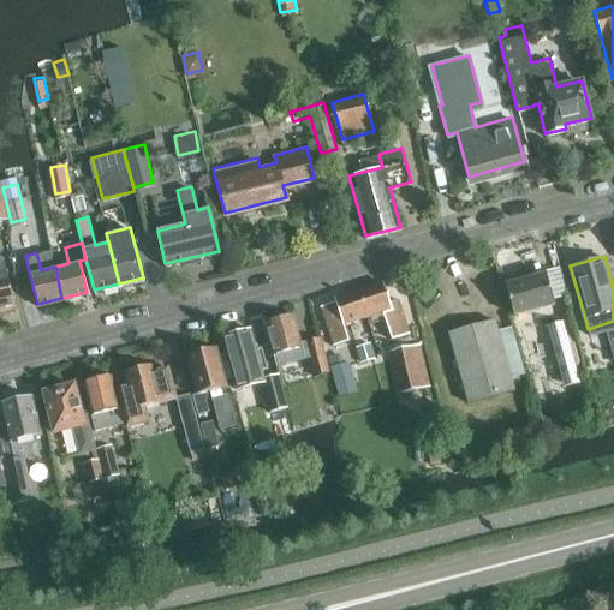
[(0,310),(16,306),(6,269),(3,258),(0,258),(0,310)]
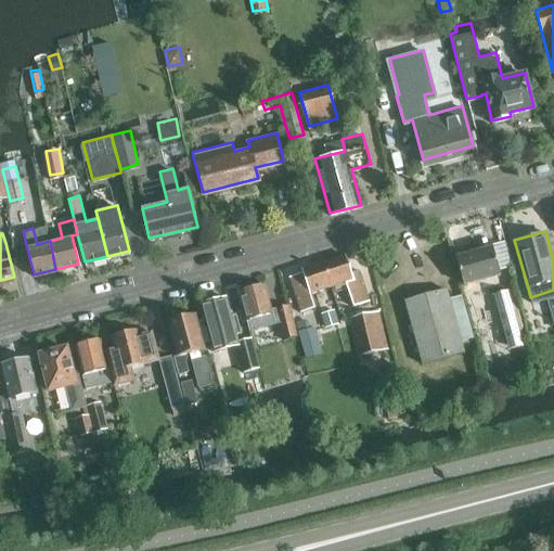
[(455,256),(463,282),(500,272),(492,245),(455,256)]
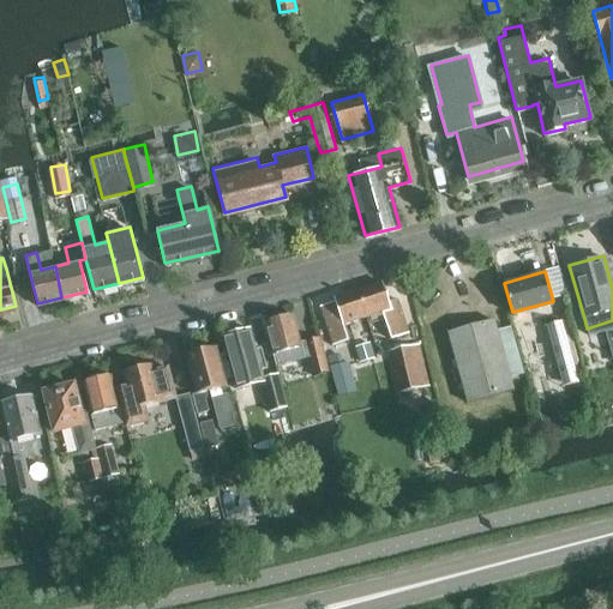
[(380,279),(359,287),(366,314),(382,309),(390,336),(408,331),(397,296),(388,300),(380,279)]
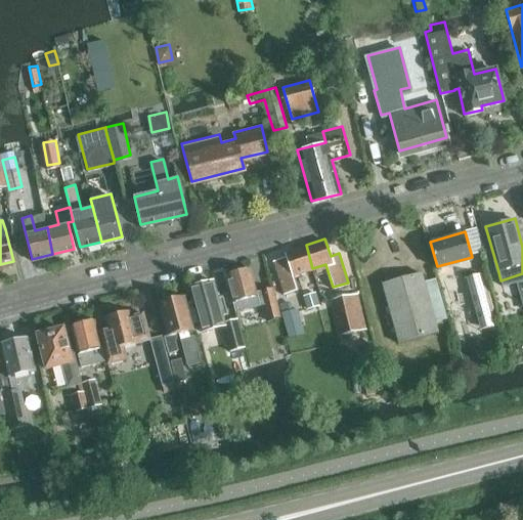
[(312,268),(306,245),(285,252),(286,255),(272,259),(284,293),(297,289),(292,274),(312,268)]
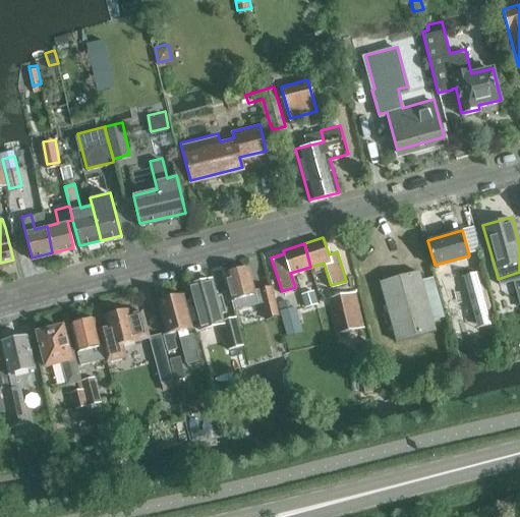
[(271,284),(254,289),(248,265),(224,272),(234,307),(262,300),(266,317),(278,313),(271,284)]
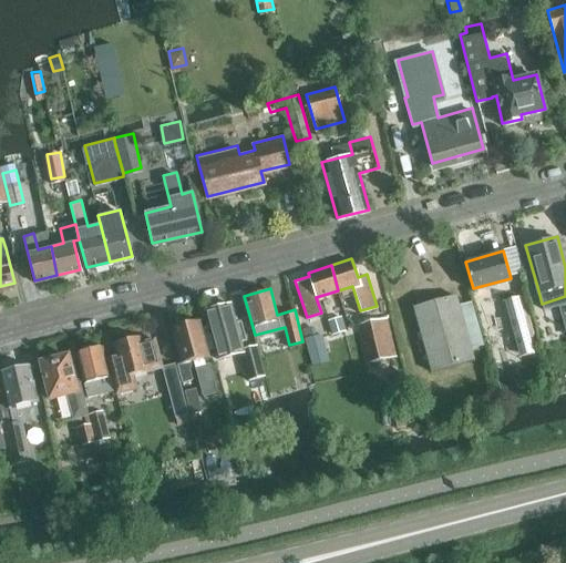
[(413,305),(431,369),(473,357),(455,294),(413,305)]
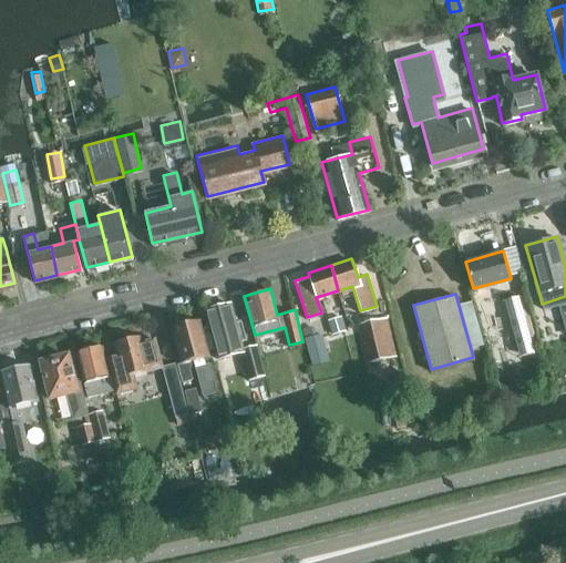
[(208,323),(214,346),(245,338),(240,319),(235,320),(230,302),(204,308),(208,323)]
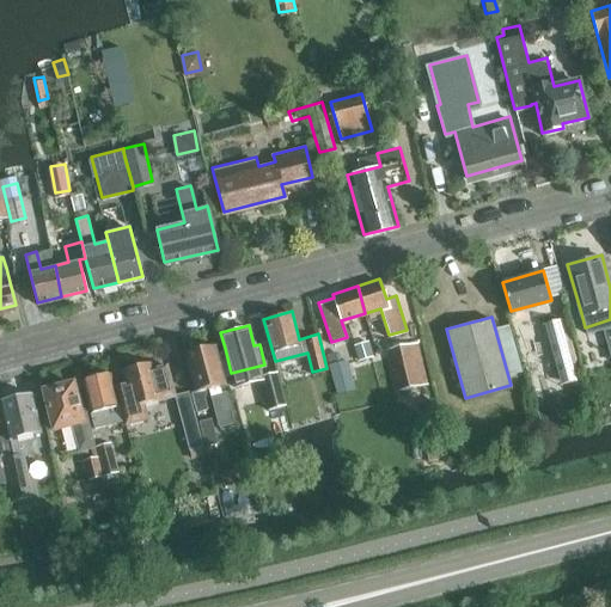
[(370,339),(355,344),(359,359),(374,354),(370,339)]
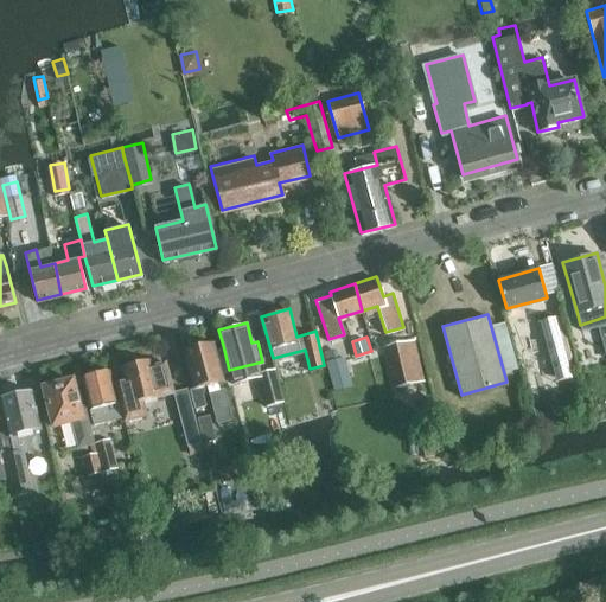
[(423,378),(414,337),(386,344),(395,385),(423,378)]
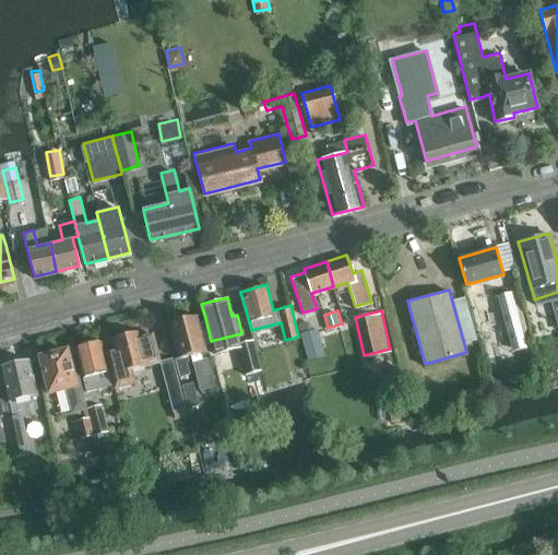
[(174,356),(176,364),(179,375),(189,372),(187,362),(189,354),(204,350),(203,343),(197,320),(196,315),(192,316),(189,314),(182,316),(180,319),(169,322),(179,355),(174,356)]
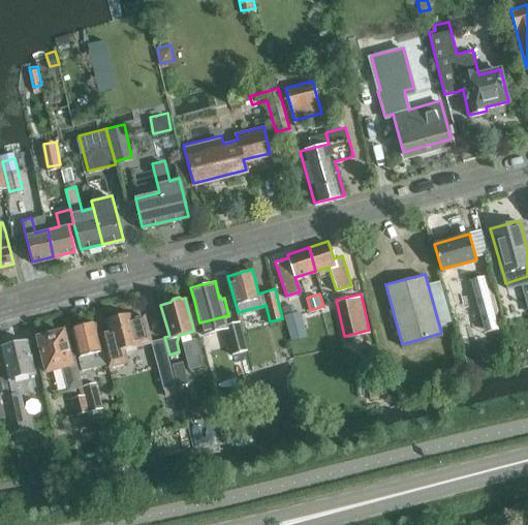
[(194,301),(186,303),(192,325),(199,322),(194,301)]
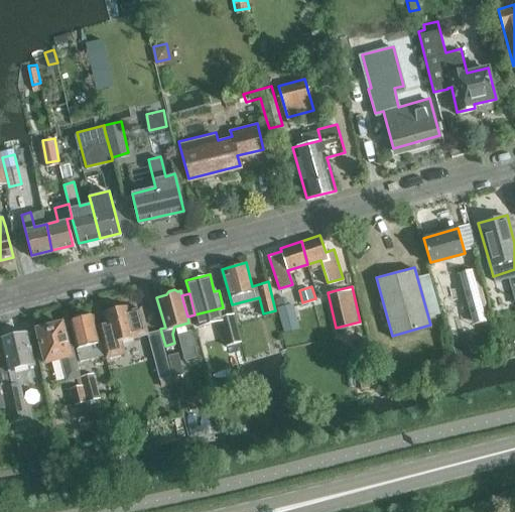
[(278,305),(284,330),(297,327),(291,301),(278,305)]
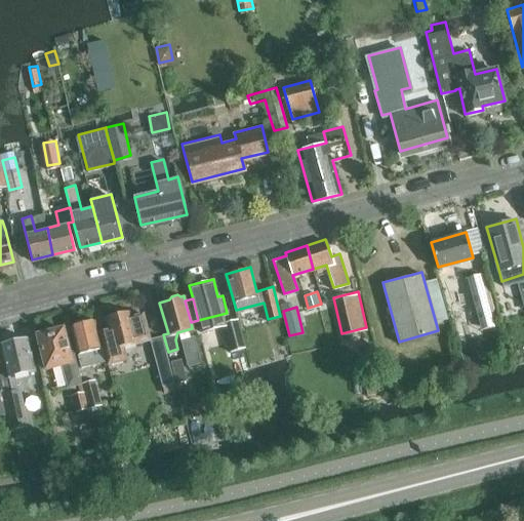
[(123,345),(150,338),(162,385),(174,382),(161,334),(149,337),(143,312),(130,315),(129,310),(105,316),(108,329),(99,331),(107,362),(126,357),(123,345)]
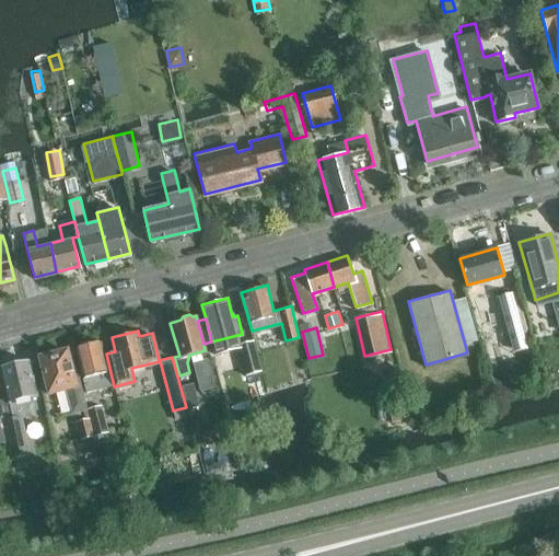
[(242,342),(245,357),(257,354),(253,338),(242,342)]
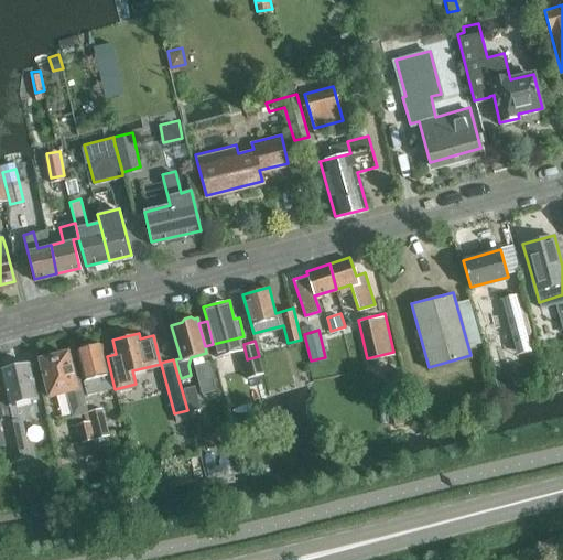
[(76,350),(84,379),(87,392),(112,386),(109,373),(101,343),(76,350)]
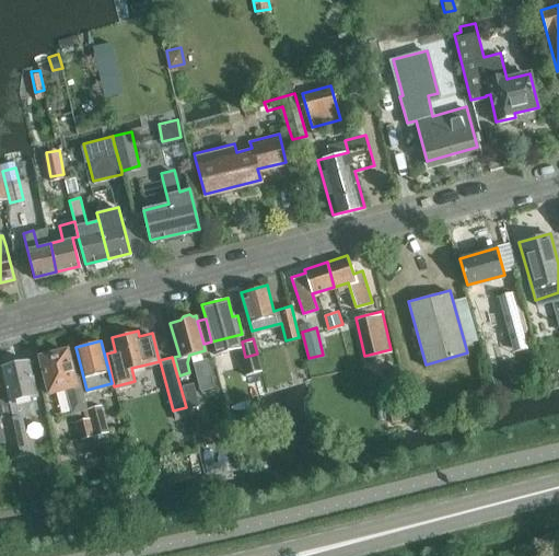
[(66,387),(71,412),(86,408),(78,372),(73,373),(67,349),(56,351),(53,349),(45,351),(43,355),(39,356),(49,392),(66,387)]
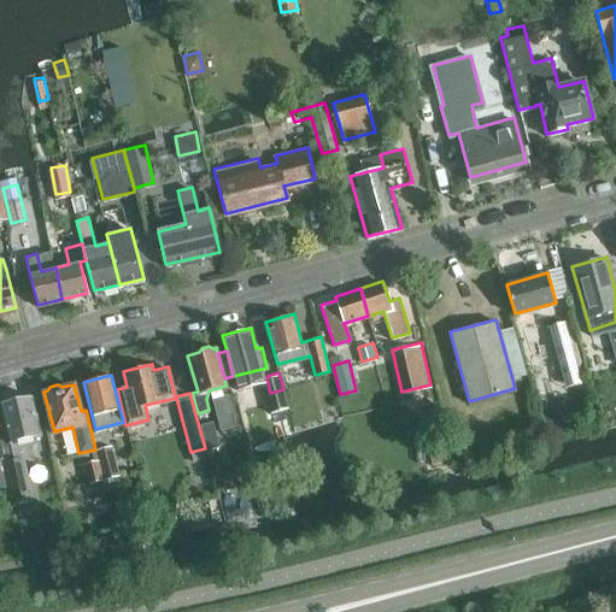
[(9,437),(0,440),(0,445),(4,460),(9,483),(13,502),(31,499),(23,459),(29,457),(25,437),(39,434),(30,398),(28,398),(24,395),(17,398),(15,401),(1,404),(9,437)]
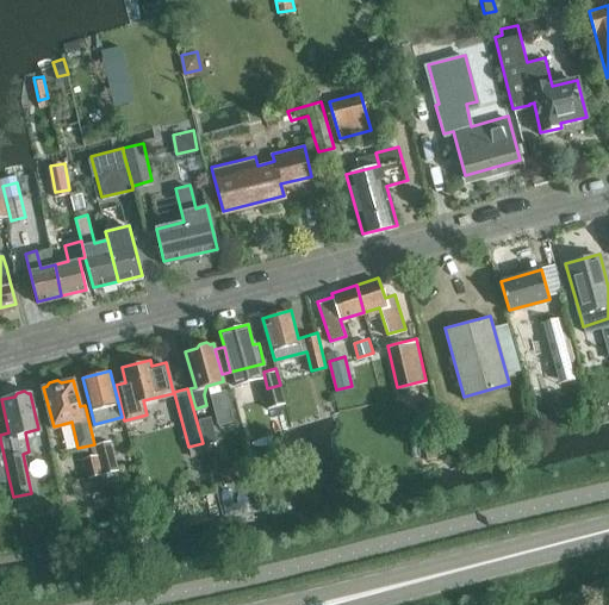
[(428,395),(416,399),(418,411),(432,409),(428,395)]
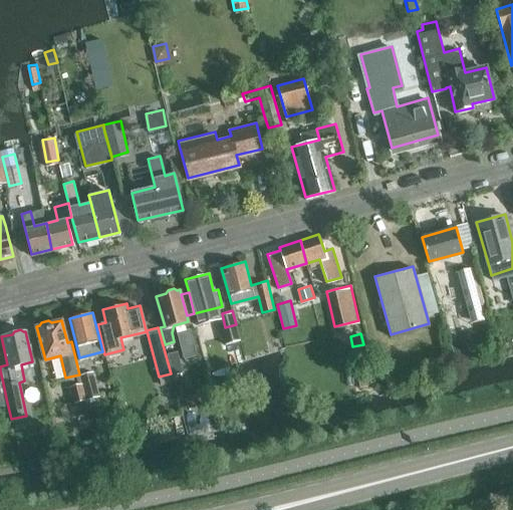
[(177,349),(167,352),(172,373),(183,370),(177,349)]
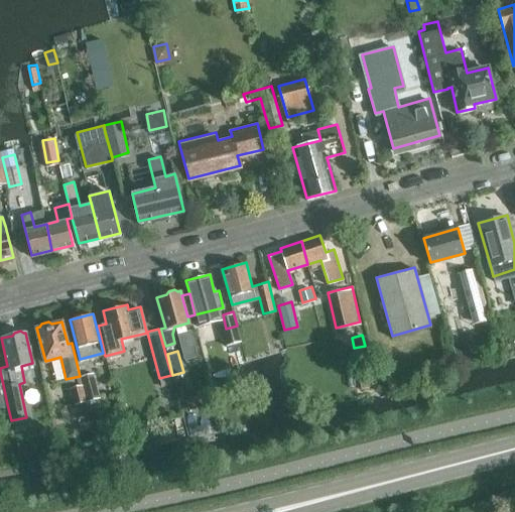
[(93,371),(80,374),(82,383),(86,399),(99,396),(93,371)]
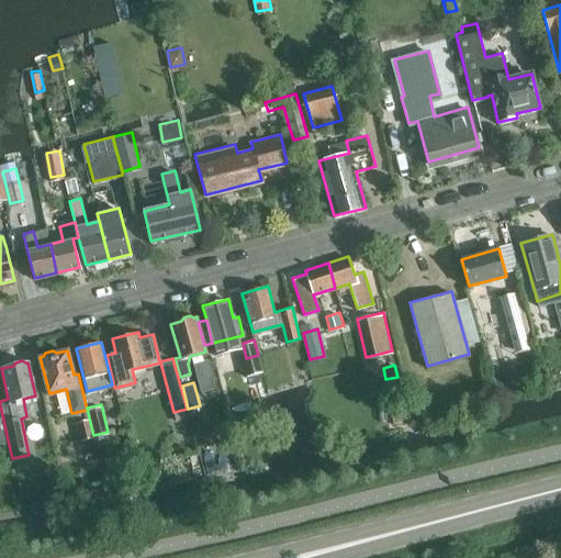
[(397,414),(389,416),(391,423),(400,422),(397,414)]
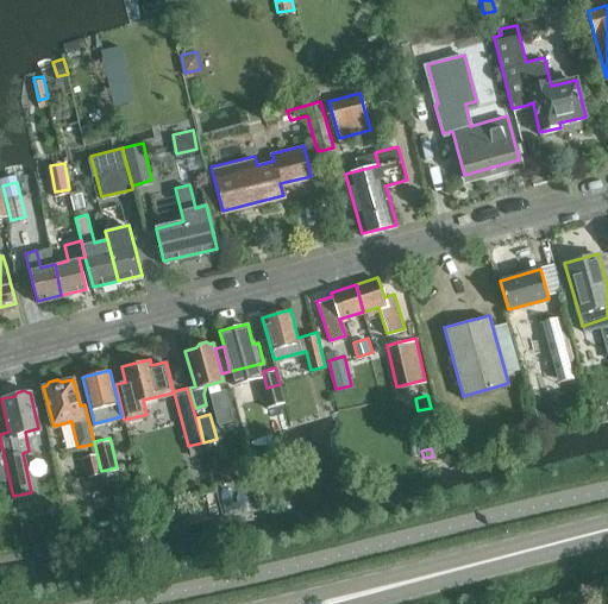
[(96,452),(81,455),(86,476),(101,471),(96,452)]
